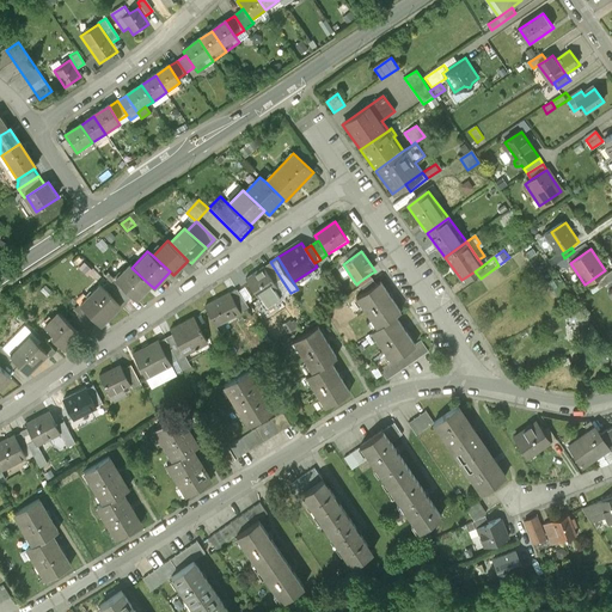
[(270,262),(264,265),(275,282),(281,279),(270,262)]
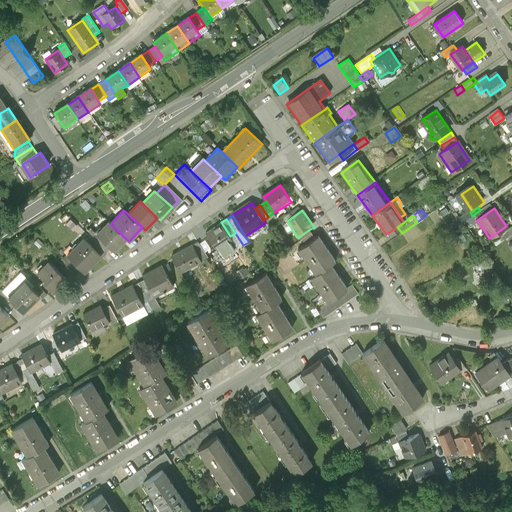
[(97,233),(96,235),(100,239),(110,249),(112,251),(125,238),(110,224),(108,222),(97,233)]
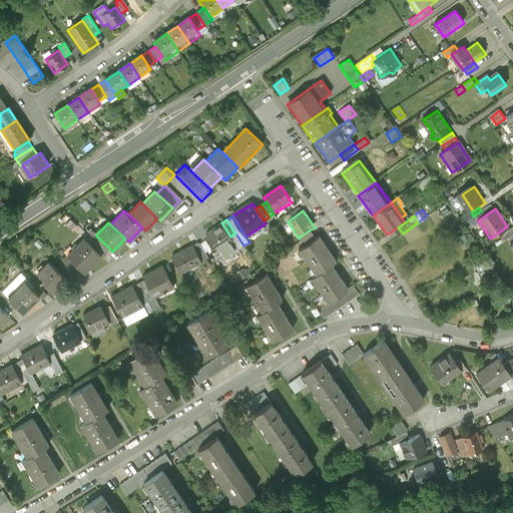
[(205,233),(216,250),(232,239),(230,236),(221,222),(205,233)]
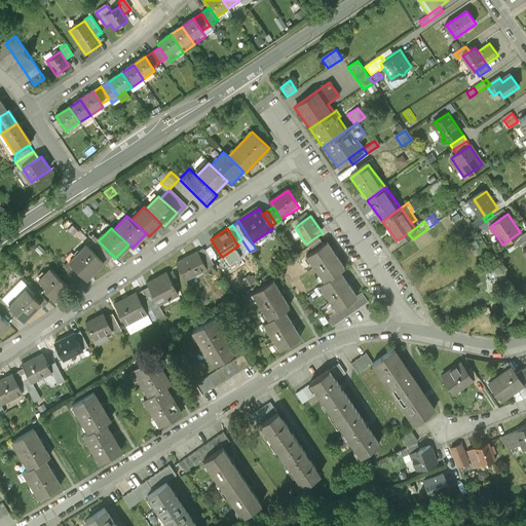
[(525,232),(516,239),(520,245),(525,241),(525,239),(525,232)]
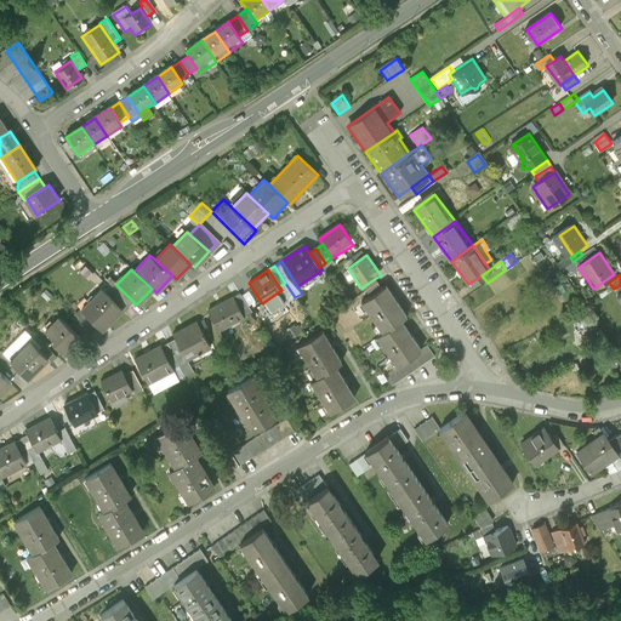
[(110,289),(117,295),(121,290),(117,285),(118,283),(110,275),(103,283),(110,289)]
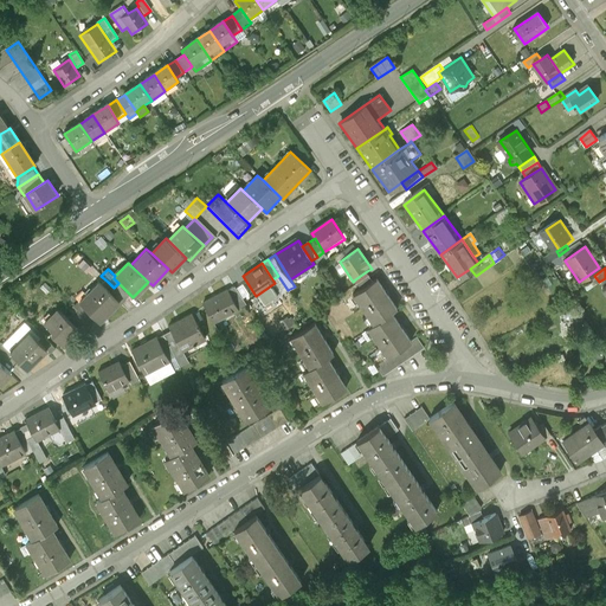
[(355,279),(359,284),(371,276),(367,271),(355,279)]
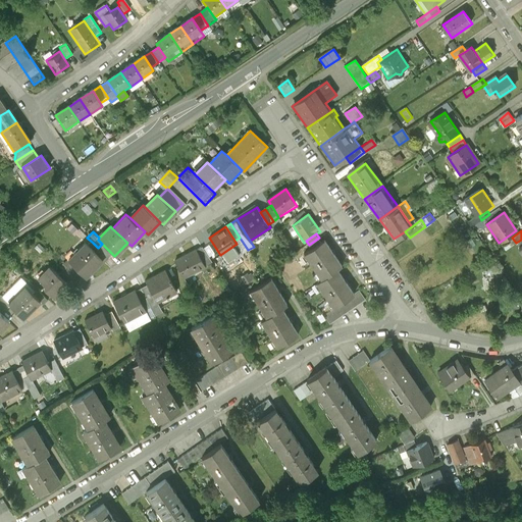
[(319,238),(309,245),(312,249),(322,242),(319,238)]
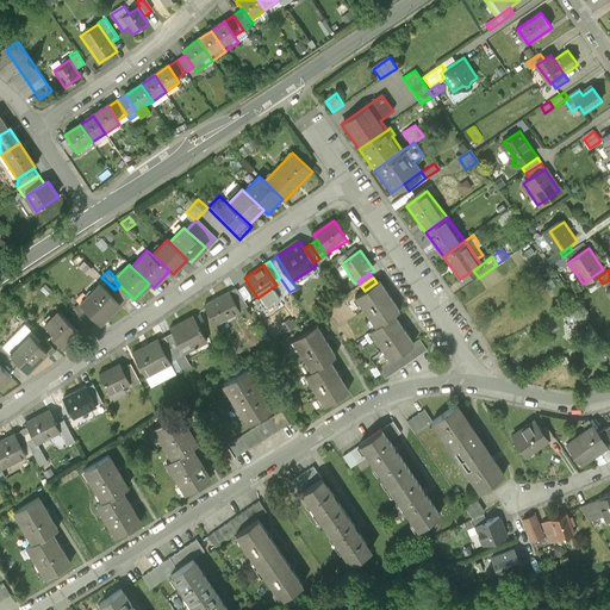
[(356,297),(377,327),(394,315),(400,310),(379,281),(377,282),(365,291),(356,297)]
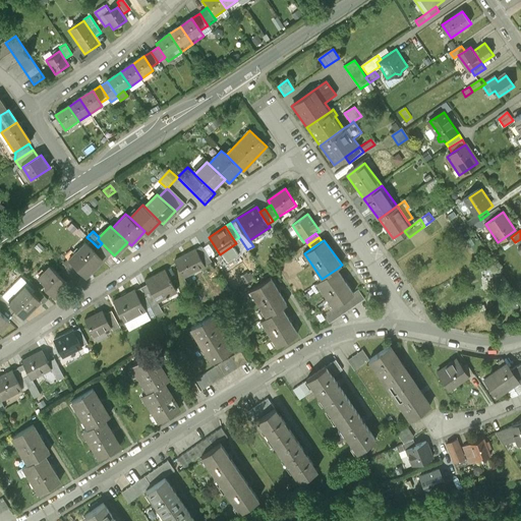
[(94,252),(98,247),(93,242),(88,247),(94,252)]
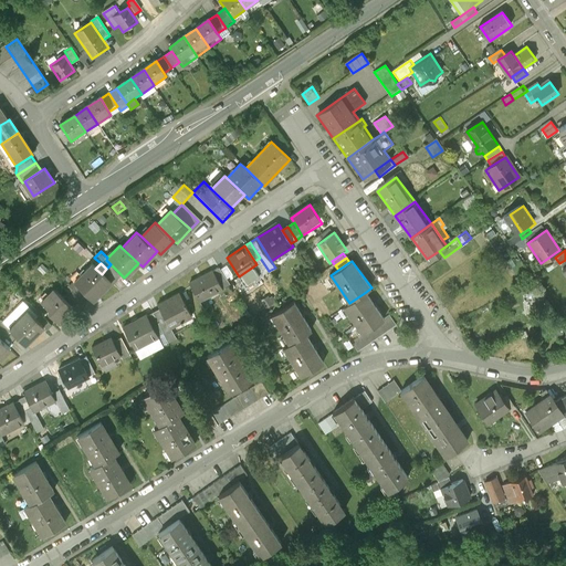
[(85,296),(94,304),(113,284),(102,274),(95,269),(92,264),(73,284),(76,286),(85,296)]
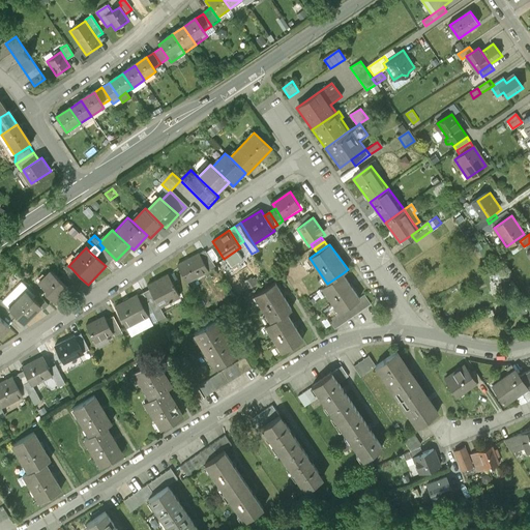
[(104,247),(99,252),(110,262),(114,258),(104,247)]
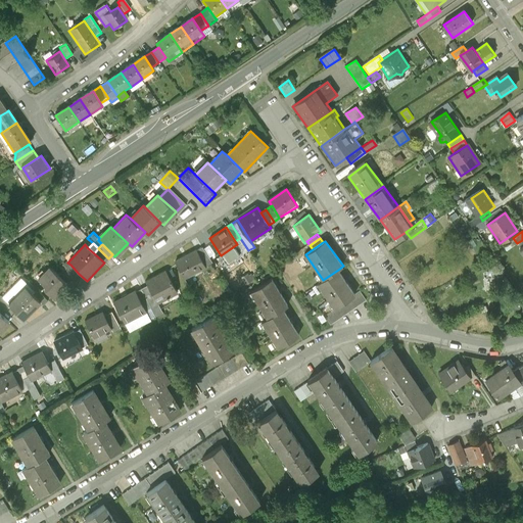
[(39,245),(35,250),(39,255),(44,250),(39,245)]
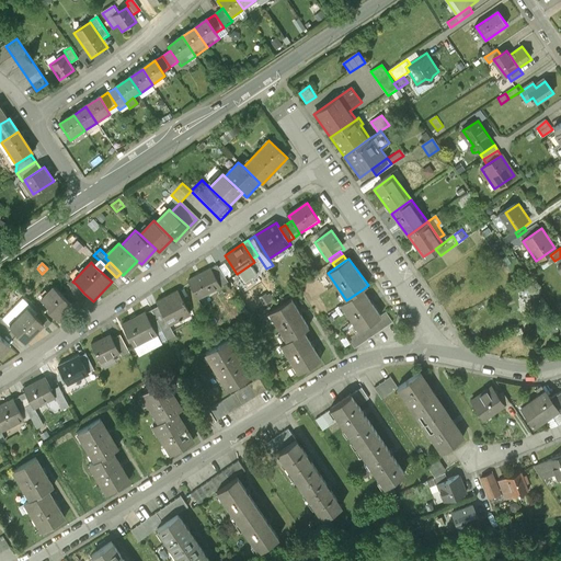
[(217,265),(212,268),(221,285),(227,281),(217,265)]
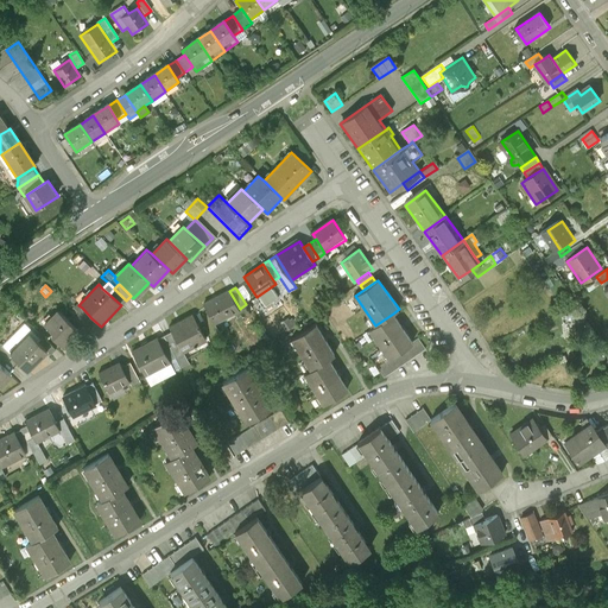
[(114,289),(109,295),(121,305),(126,301),(114,289)]
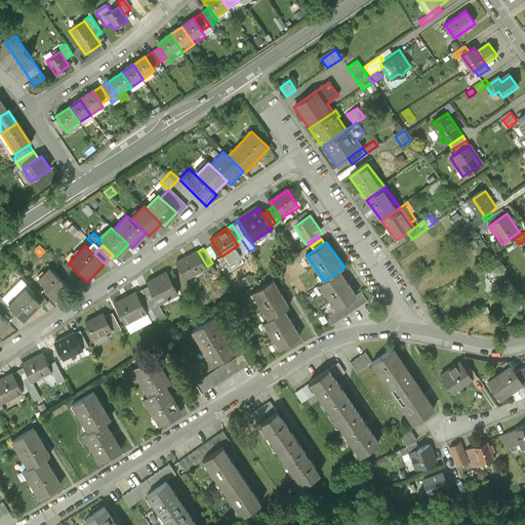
[(175,265),(185,279),(207,267),(198,251),(175,265)]
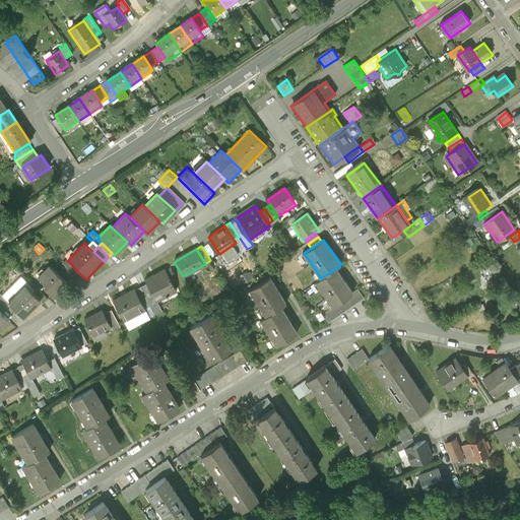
[(73,277),(78,272),(70,263),(64,269),(73,277)]
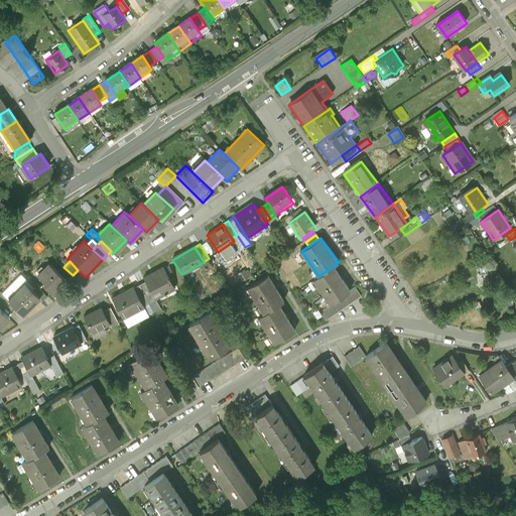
[(44,286),(54,296),(69,282),(68,281),(58,272),(49,264),(38,276),(39,277),(46,284),(44,286)]
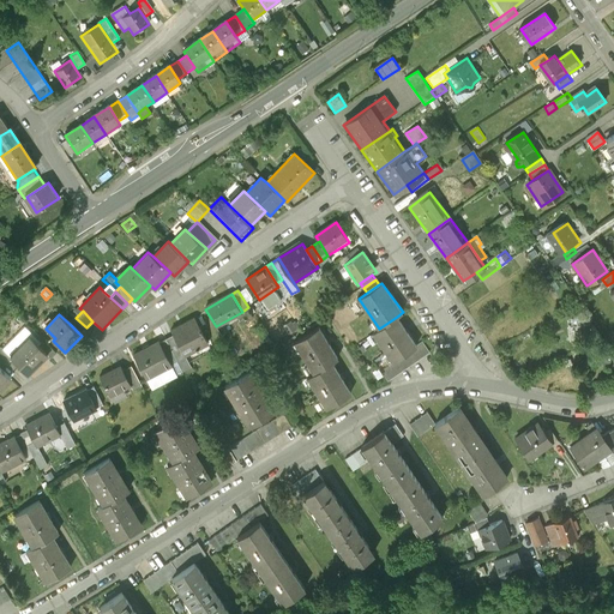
[(379,329),(373,333),(393,362),(417,345),(397,317),(379,329)]
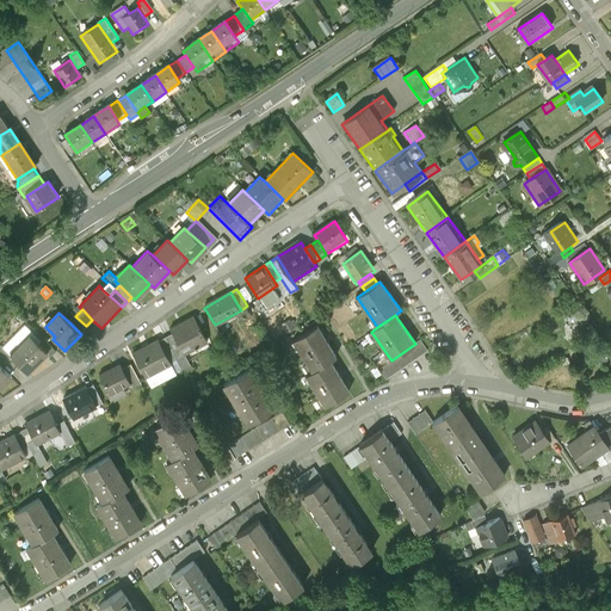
[(80,333),(86,326),(75,316),(69,322),(80,333)]
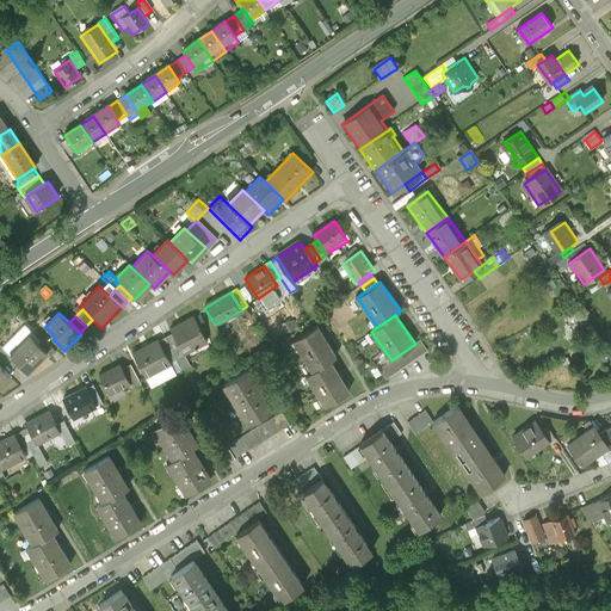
[(172,333),(184,353),(207,340),(192,316),(170,329),(172,333)]
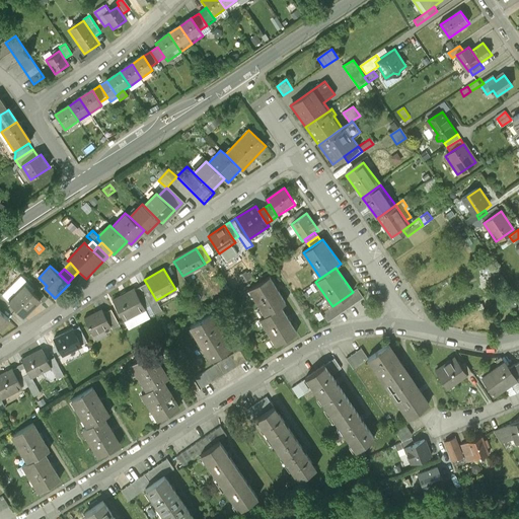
[(2,294),(0,295),(0,296),(7,303),(25,284),(33,291),(34,289),(21,276),(3,295),(2,294)]
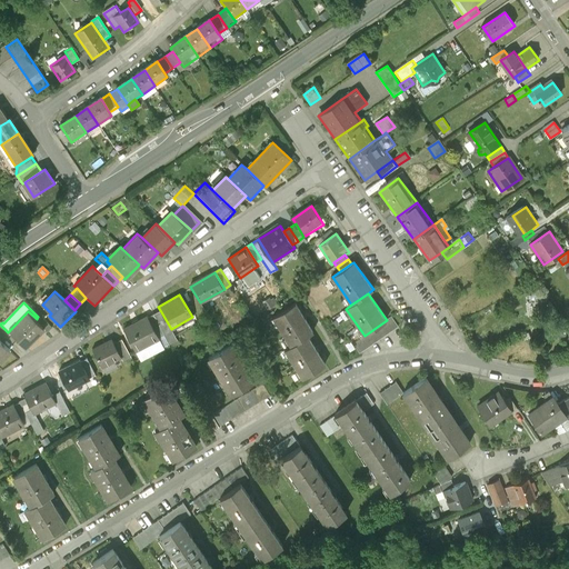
[(271,318),(289,346),(307,333),(312,330),(295,303),(271,318)]
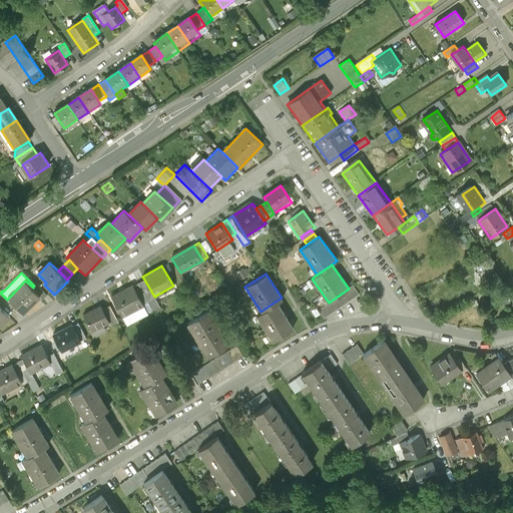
[(41,289),(44,285),(46,283),(39,276),(34,282),(36,284),(41,289)]
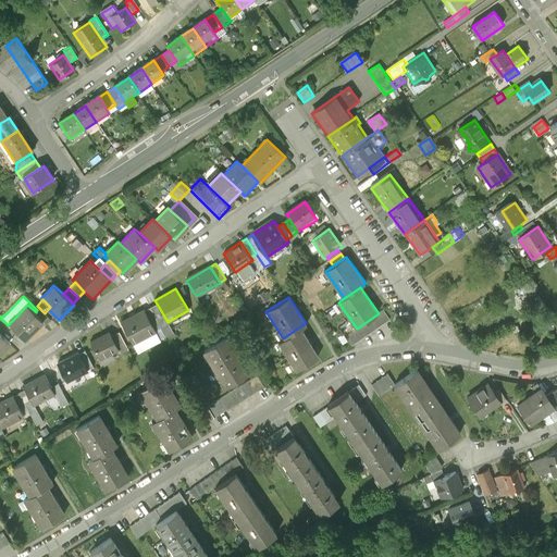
[(157,304),(150,307),(165,333),(166,334),(173,331),(168,322),(157,304)]
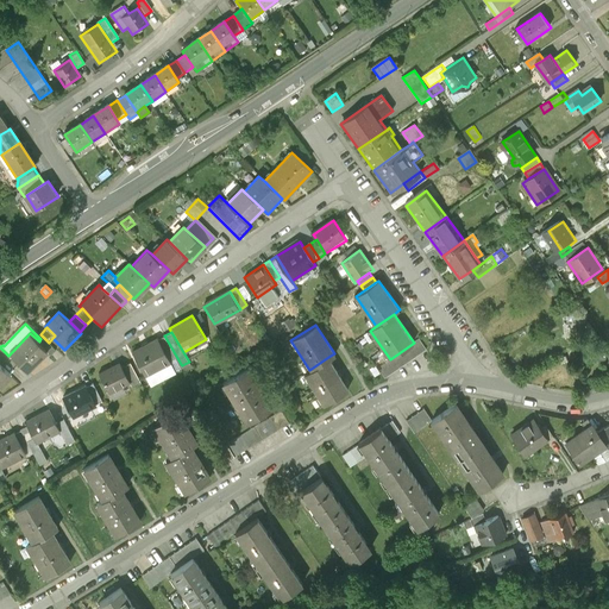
[(30,333),(8,356),(17,364),(27,374),(49,351),(39,341),(30,333)]
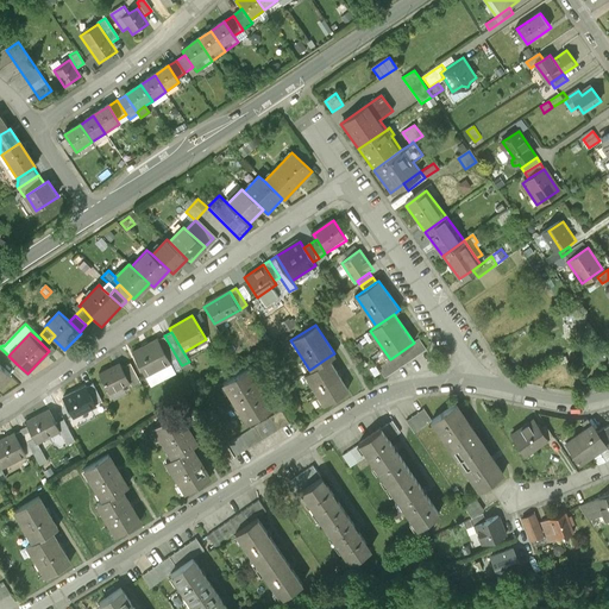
[(164,336),(158,339),(171,362),(175,368),(181,364),(164,336)]
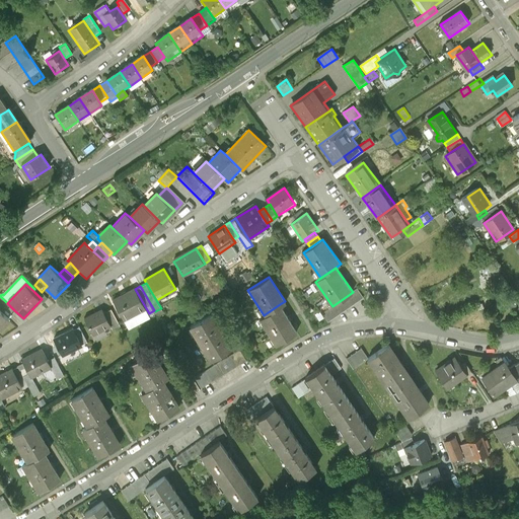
[(33,291),(42,299),(45,302),(48,299),(42,292),(36,287),(34,289),(33,291)]
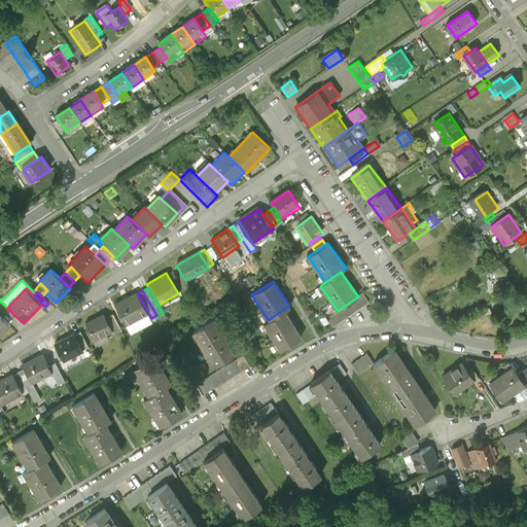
[(114,305),(127,325),(148,313),(137,293),(136,292),(114,305)]
